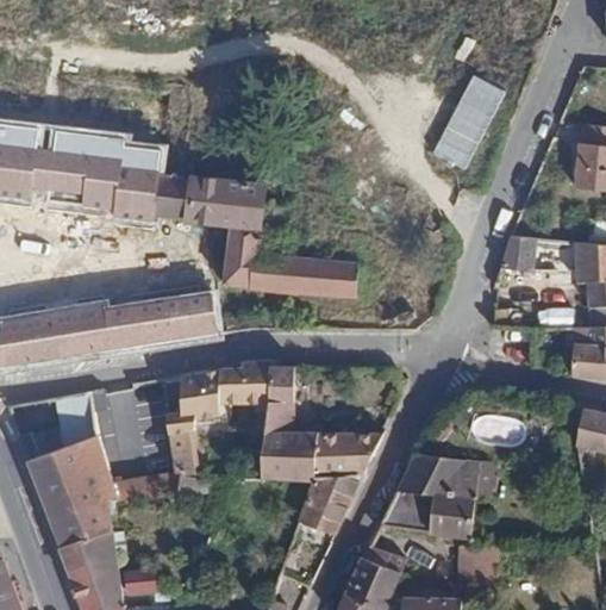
[(531,0),(479,0),(453,64),(499,82),(531,0)]
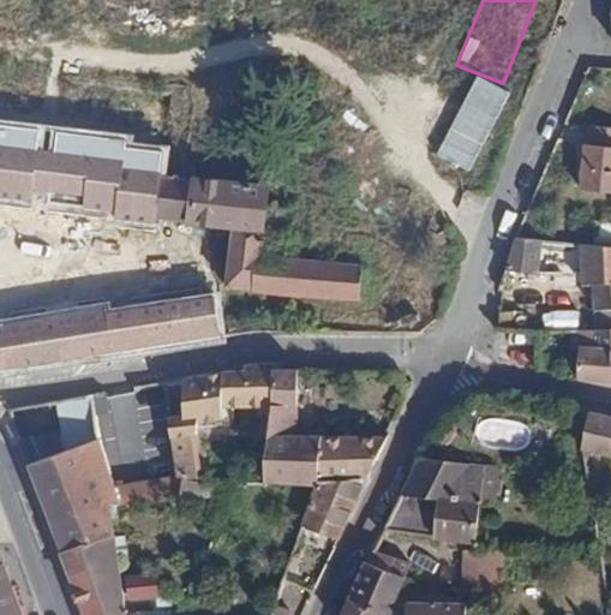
[(0,197),(24,201),(24,198),(202,222),(231,226),(223,287),(355,300),(359,267),(257,256),(261,228),(265,187),(207,181),(163,177),(171,93),(4,72),(0,72),(0,197)]
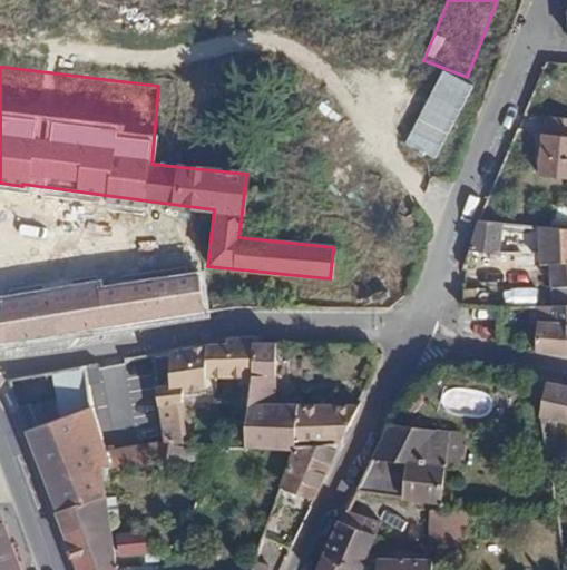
[(566,118),(545,117),(544,134),(540,134),(536,175),(566,177),(566,118)]
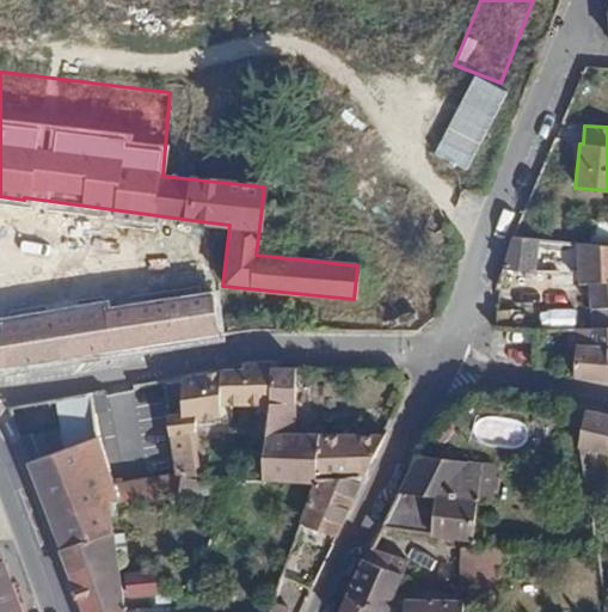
[(534,239),(510,236),(501,268),(530,273),(534,239)]
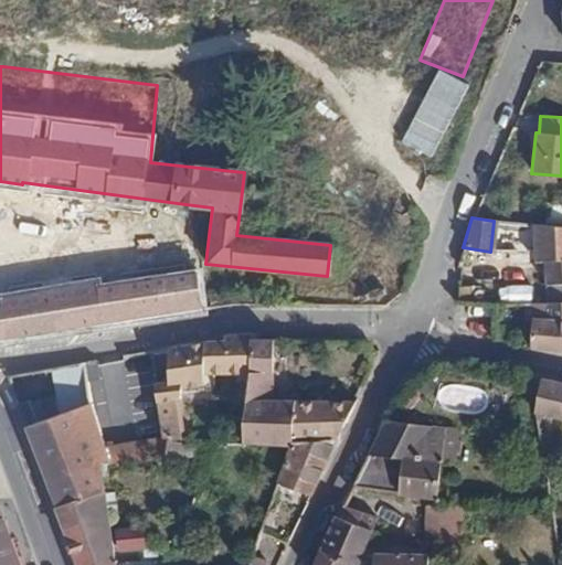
[(544,286),(561,284),(561,226),(527,225),(527,263),(542,263),(544,286)]
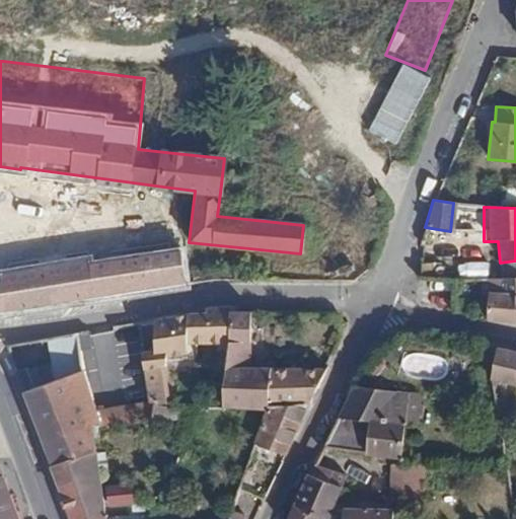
[(1,275),(0,280),(0,314),(185,285),(179,255),(88,269),(86,261),(1,275)]
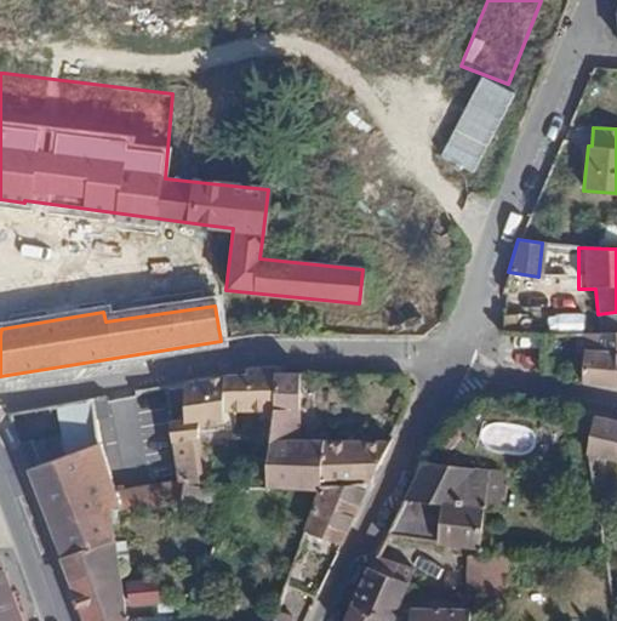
[(616,331),(616,312),(598,314),(599,332),(616,331)]
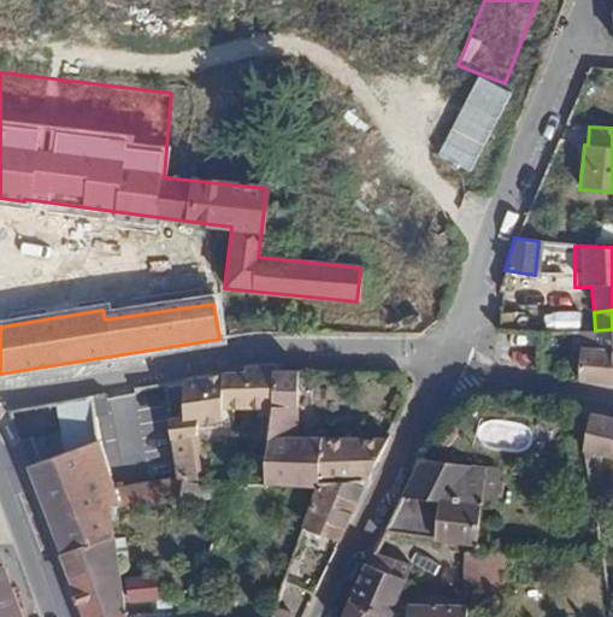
[(577,372),(577,377),(612,382),(612,362),(612,329),(595,330),(572,331),(571,346),(579,346),(577,372)]
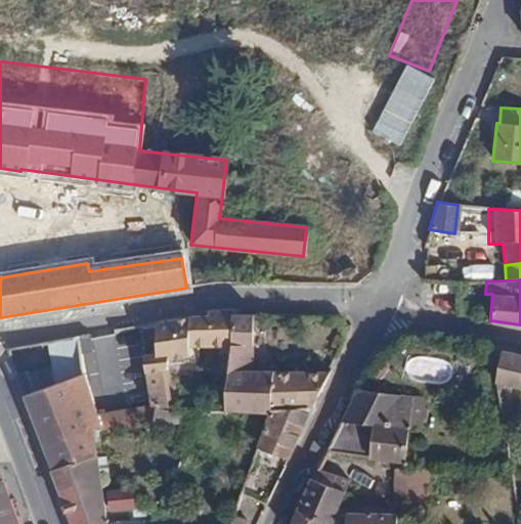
[(229,347),(232,315),(232,310),(206,311),(206,315),(187,317),(189,347),(213,347),(214,369),(227,369),(229,347)]
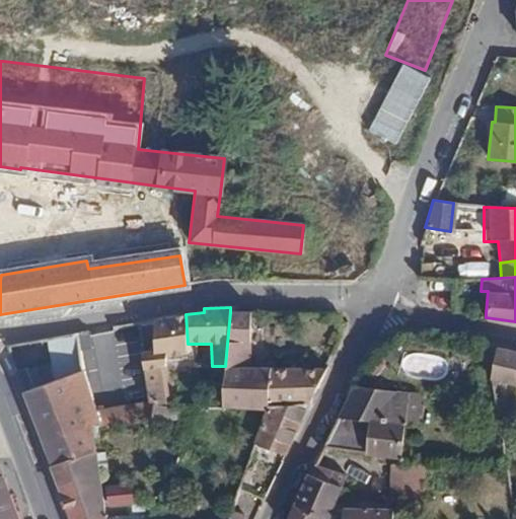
[(264,408),(307,404),(324,369),(248,367),(249,312),(230,312),(227,344),(225,366),(221,405),(264,410),(264,408)]
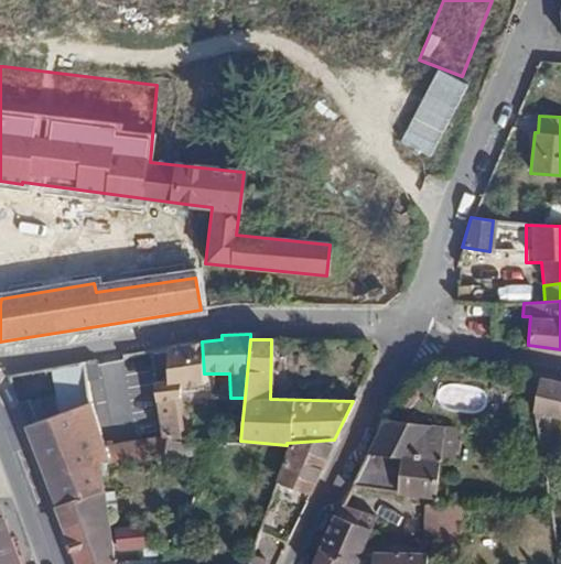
[(164,348),(166,381),(151,382),(160,437),(101,446),(106,459),(164,461),(166,441),(174,442),(169,399),(204,393),(204,373),(202,342),(164,348)]
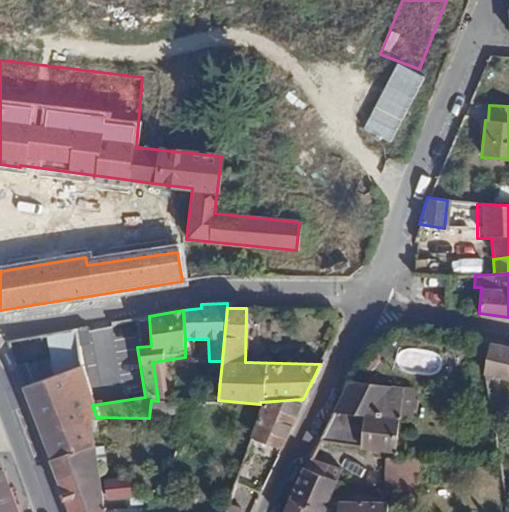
[(84,327),(75,329),(77,347),(88,345),(84,327)]
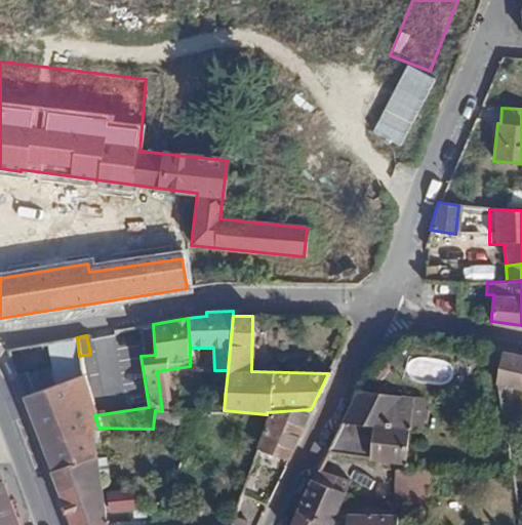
[(521,357),(500,353),(495,382),(521,389),(521,357)]
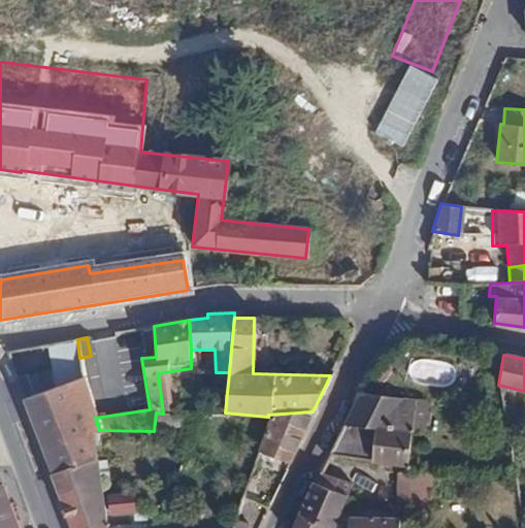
[(25,374),(14,377),(23,398),(32,395),(25,374)]
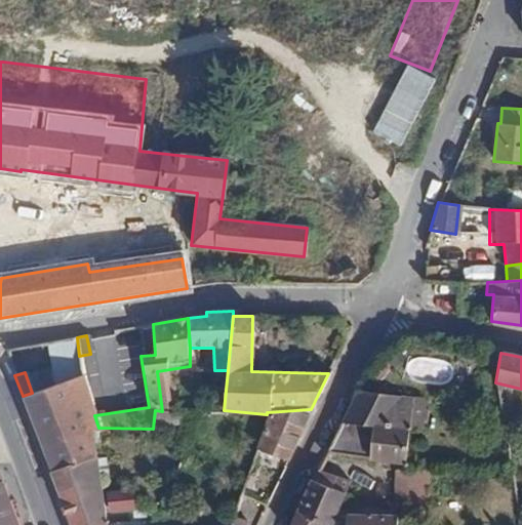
[(32,393),(23,396),(50,470),(93,452),(90,428),(98,428),(94,415),(82,374),(32,393)]
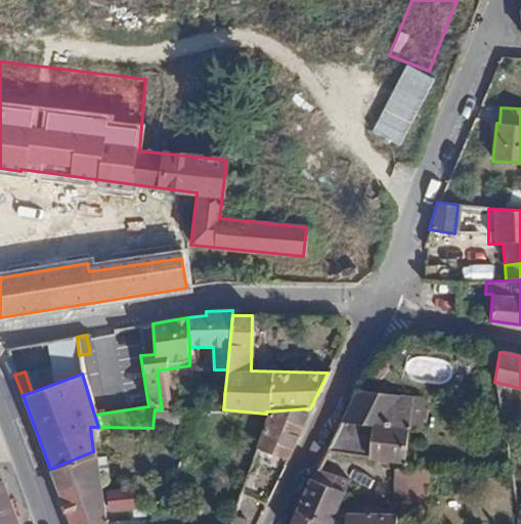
[(410,399),(355,389),(340,421),(324,451),(367,457),(403,463),(410,399)]
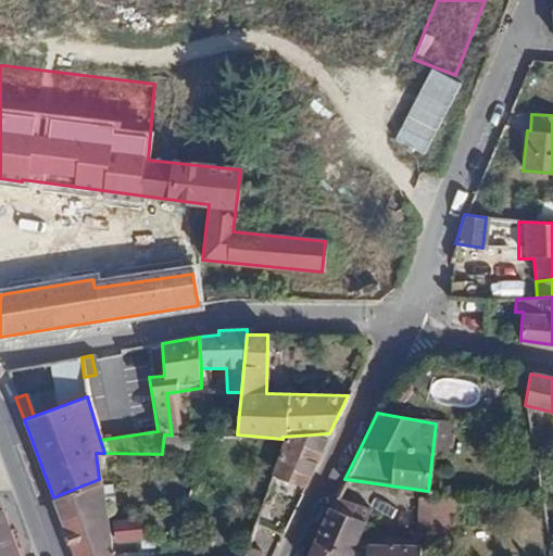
[(269,475),(304,487),(329,433),(283,437),(283,439),(269,475)]
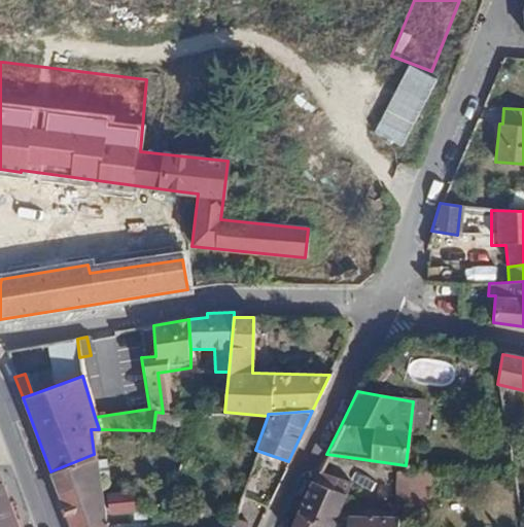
[(94,454),(50,471),(69,526),(104,526),(104,523),(94,454)]
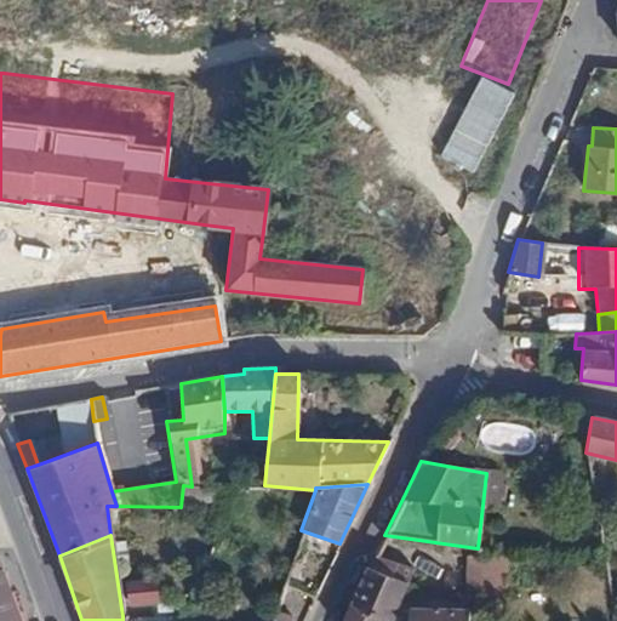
[(503,597),(504,557),(467,554),(466,594),(503,597)]
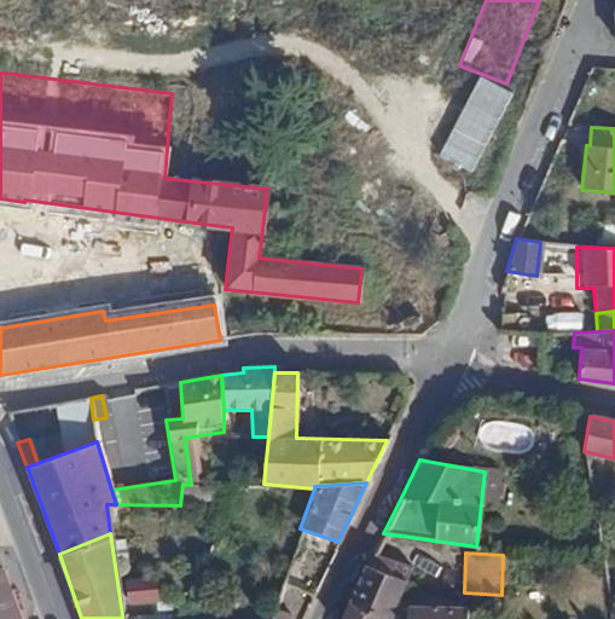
[(410,567),(372,554),(365,563),(341,618),(377,618),(378,615),(384,618),(386,618),(388,618),(396,601),(405,580),(410,567)]
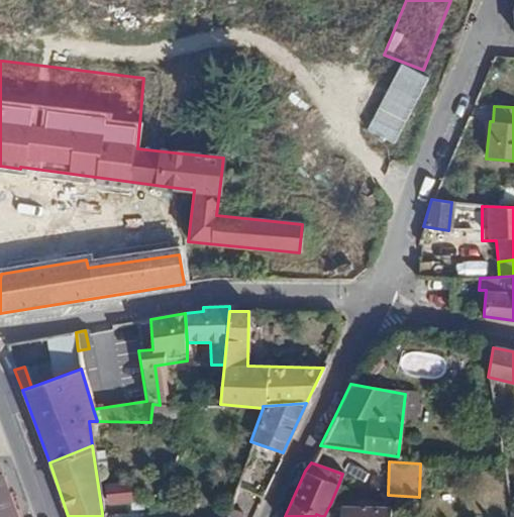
[(103,481),(106,500),(130,497),(128,477),(103,481)]
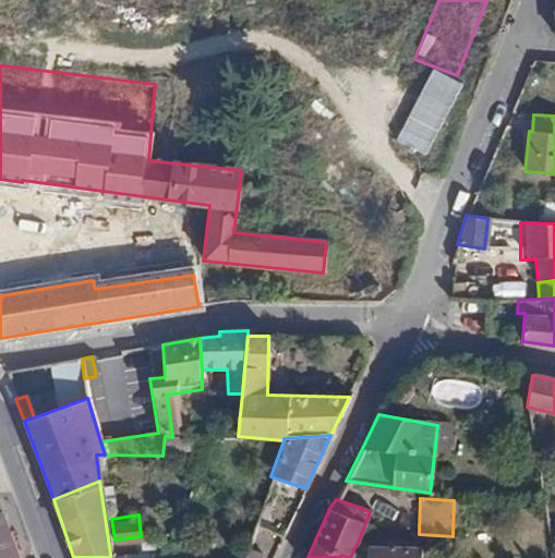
[(0,557),(16,557),(14,550),(1,516),(0,516),(0,557)]
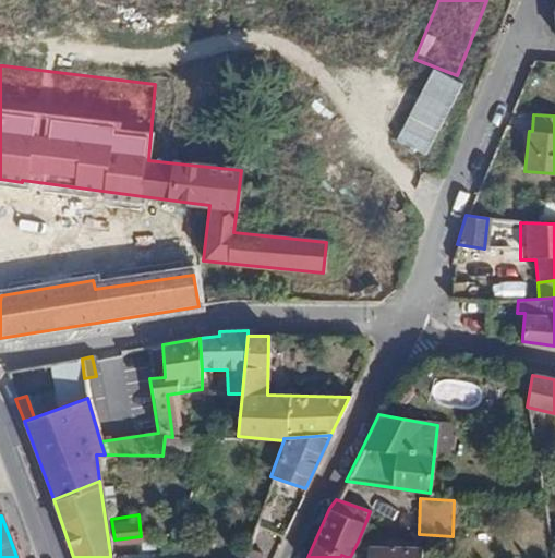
[(436,557),(437,557),(420,556),(420,549),(411,549),(411,538),(372,537),(372,542),(358,542),(350,557),(348,557),(347,557),(436,557)]
